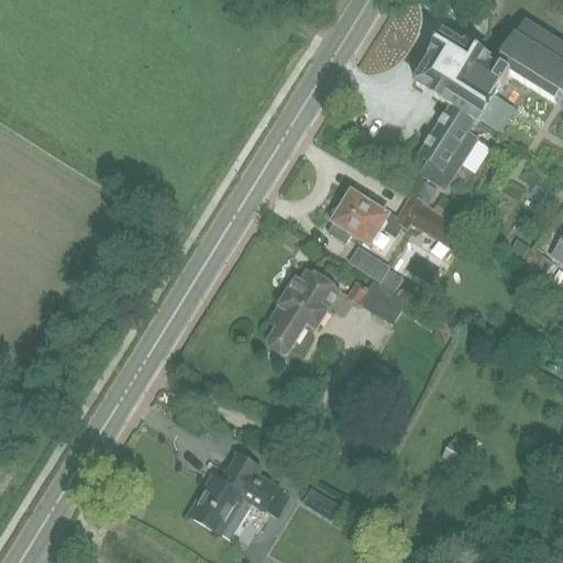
[(464,51),(444,39),(432,59),(416,87),(451,109),(420,158),(429,165),(420,178),(445,192),(477,142),(466,135),(474,123),(478,125),(509,76),(555,106),(560,98),(562,99),(562,50),(525,25),(497,68),(466,48),(464,51)]
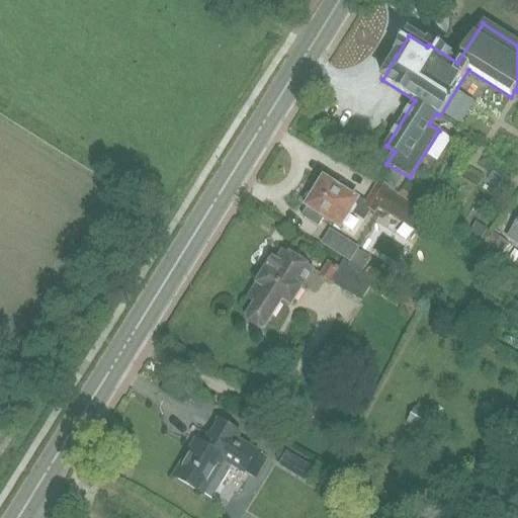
[(390,169),(381,183),(391,189),(394,190),(402,177),(390,169)]
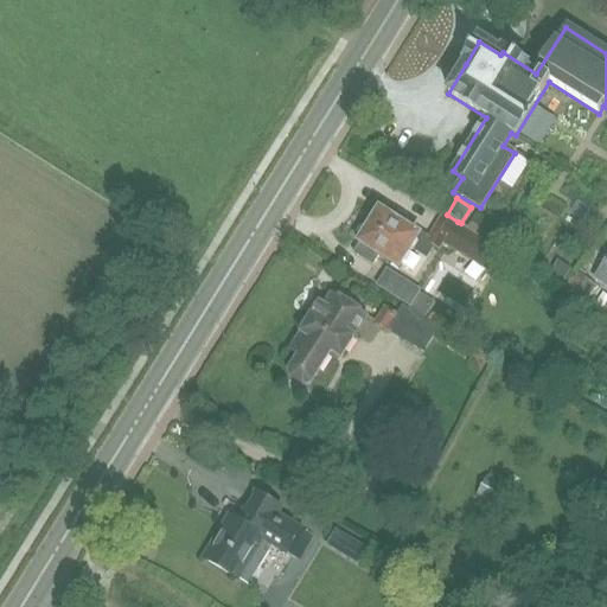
[(445,244),(487,269),(498,250),(457,224),(458,222),(447,215),(443,212),(426,243),(440,251),(445,244)]
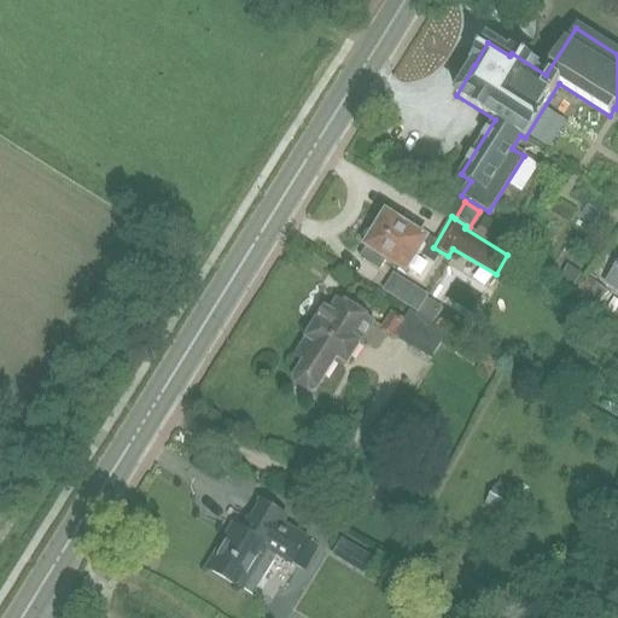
[(366,249),(367,249),(360,260),(378,272),(385,261),(404,273),(424,242),(412,233),(414,228),(396,217),(394,222),(385,217),(375,233),(369,232),(365,240),(368,245),(366,249)]
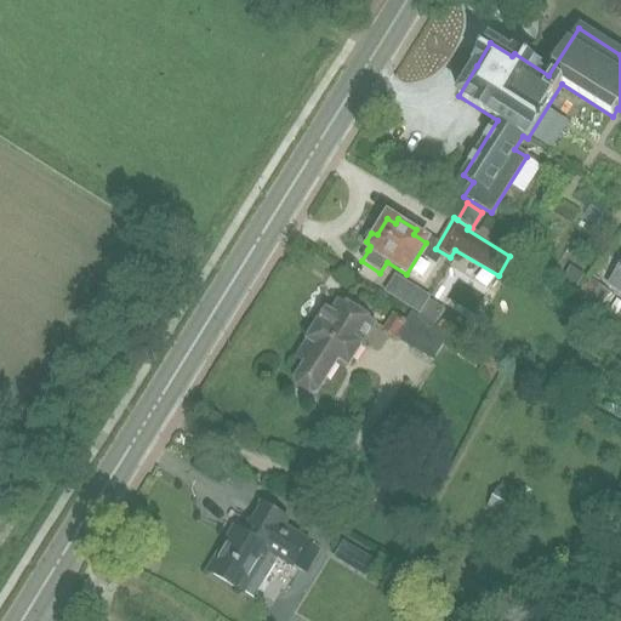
[(542,235),(535,249),(547,256),(554,244),(542,235)]
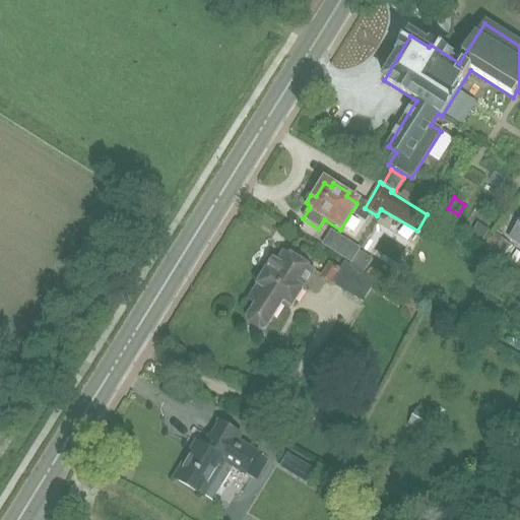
[(519,224),(510,241),(519,247),(519,224)]
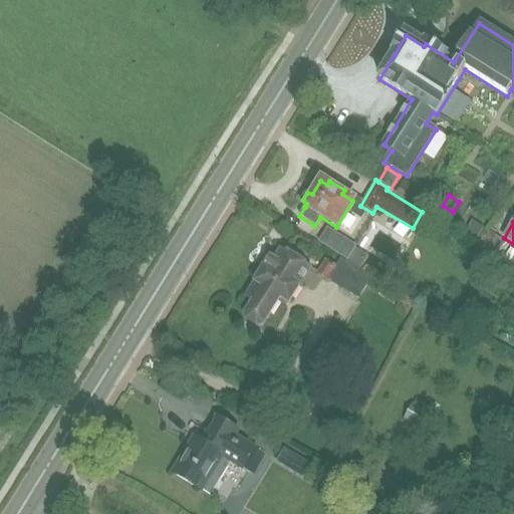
[(327,230),(318,244),(347,262),(355,249),(327,230)]
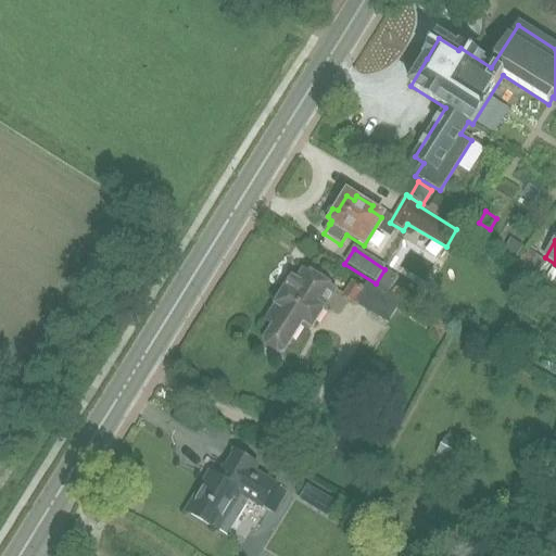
[(547,264),(528,250),(518,263),(536,277),(547,264)]
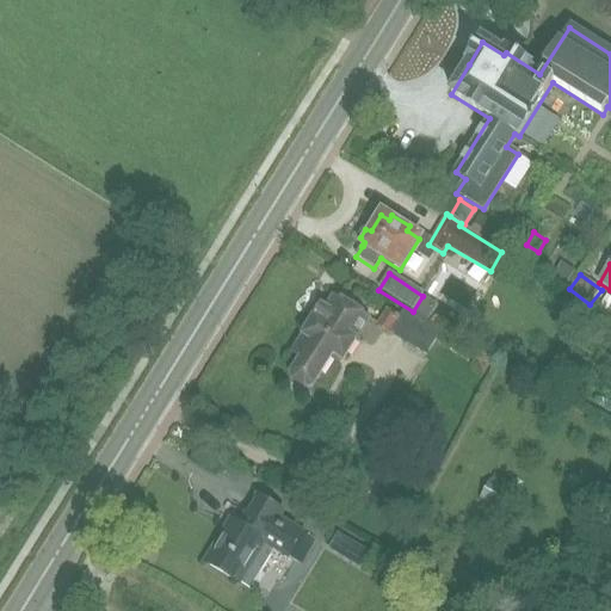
[(343,360),(369,320),(334,297),(326,310),(320,307),(314,318),(315,318),(303,337),(291,356),(301,362),(297,368),(292,376),(294,382),(306,389),(312,387),(316,380),(332,355),(343,360)]
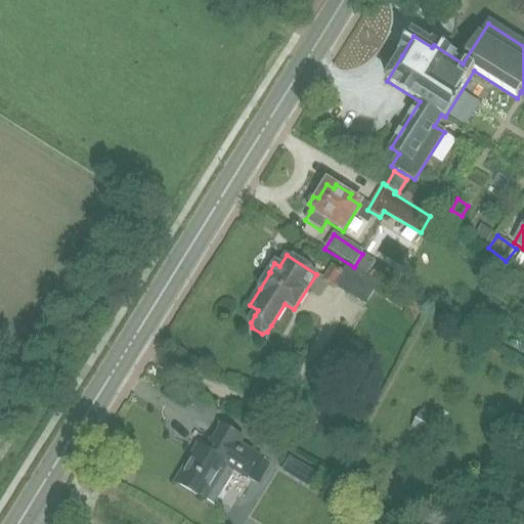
[(321,279),(365,305),(379,284),(346,264),(343,270),(332,263),(321,279)]
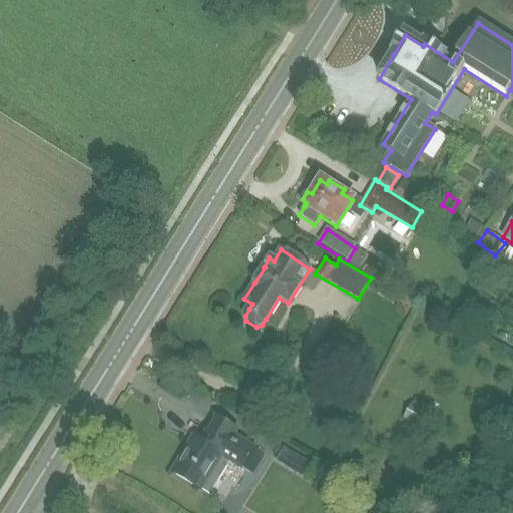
[(415,398),(402,421),(419,430),(424,421),(431,425),(435,419),(428,415),(432,408),(415,398)]
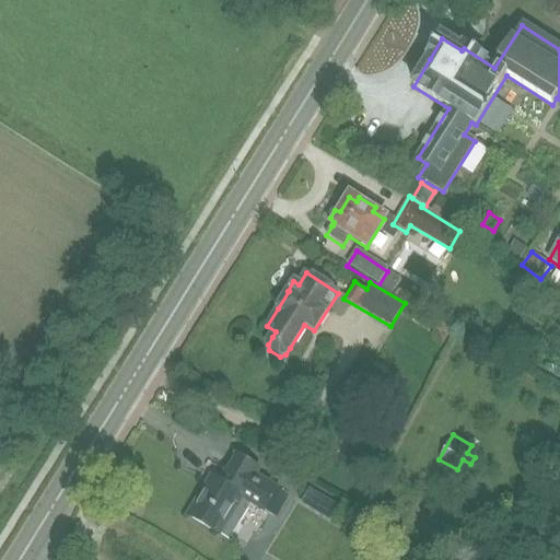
[(264,511),(277,490),(255,477),(258,470),(235,457),(219,482),(211,478),(188,516),(218,535),(242,498),(264,511)]
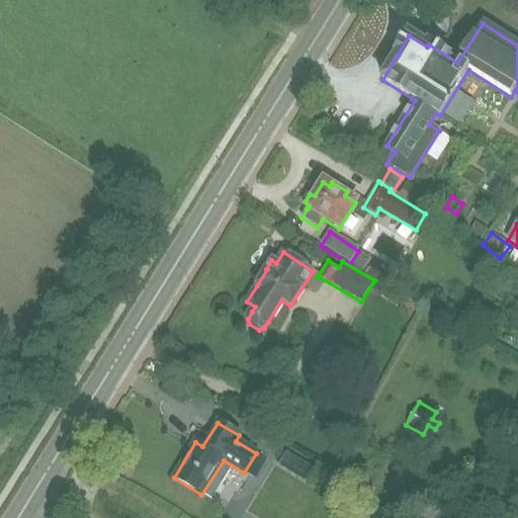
[(279,463),(292,471),(298,460),(286,452),(279,463)]
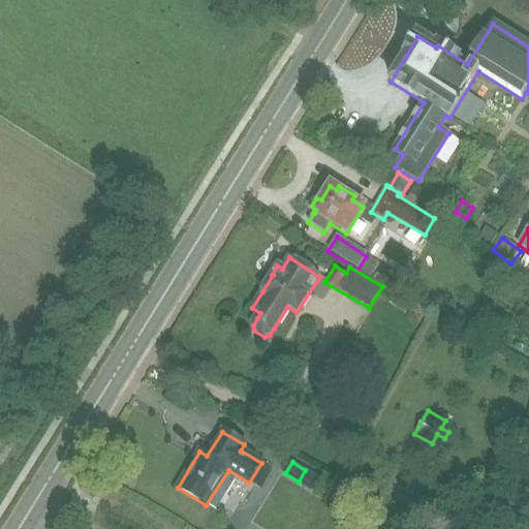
[(261,464),(250,483),(262,490),(274,471),(261,464)]
